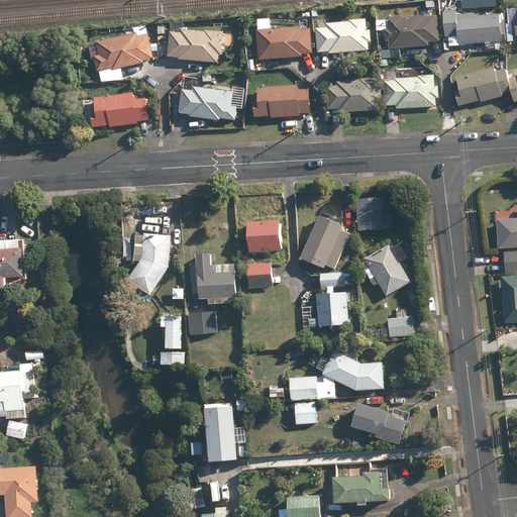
[(458,36),(458,45),(502,41),(500,14),(476,16),(475,1),(456,3),(457,11),(443,13),(445,37),(458,36)]
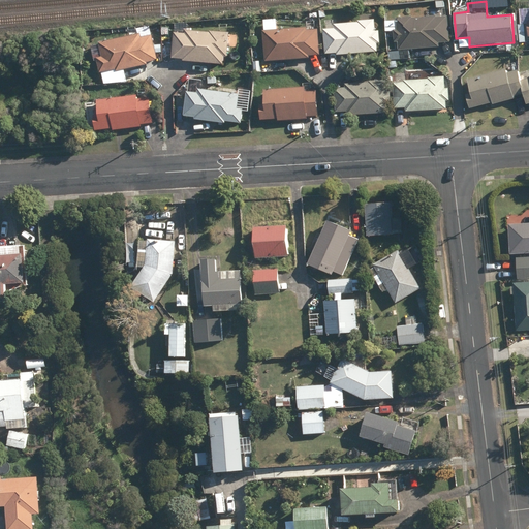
[(397,42),(398,51),(439,48),(439,43),(448,42),(446,17),(435,18),(435,17),(412,19),(412,17),(396,19),(396,30),(393,31),(394,42),(397,42)]
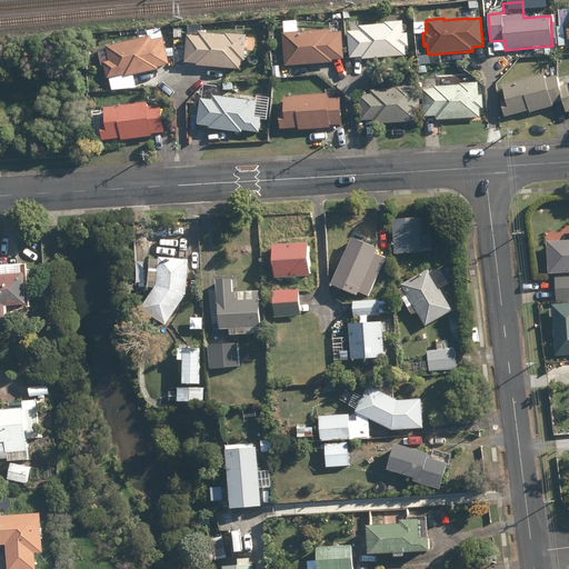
[(282,33),(285,67),(332,62),(332,61),(343,60),(341,31),(330,32),(329,30),(298,32),(297,20),(282,22),(283,33),(282,33)]
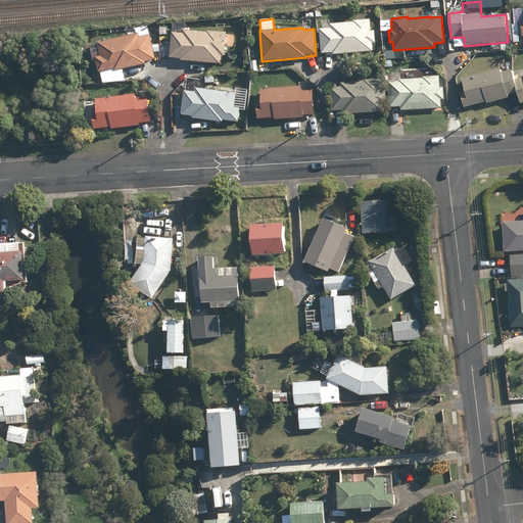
[(332,53),(332,55),(373,52),(372,44),(376,44),(375,31),(371,31),(371,19),(353,20),(353,22),(329,25),(330,29),(320,30),(322,54),(332,53)]
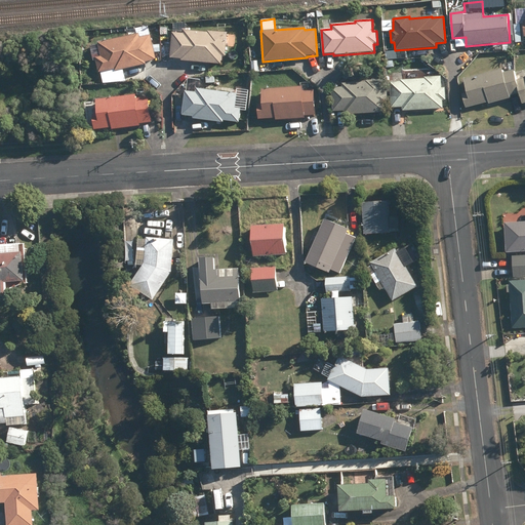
[(180,61),(220,65),(221,56),(224,56),(227,33),(207,32),(207,34),(184,32),(183,34),(172,33),(169,57),(180,58),(180,61)]
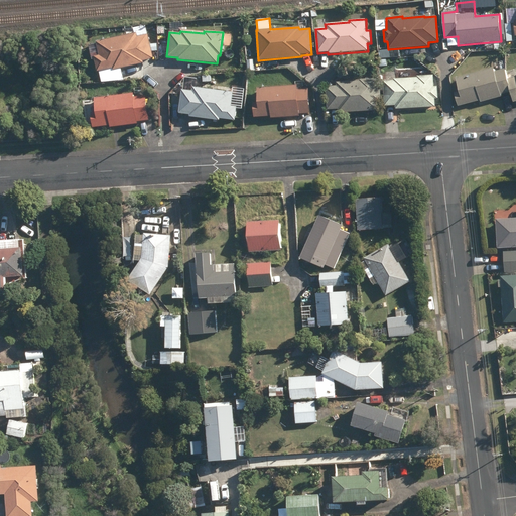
[(94,56),(97,72),(112,68),(112,71),(143,63),(143,61),(153,59),(147,34),(136,36),(136,33),(96,42),(99,55),(94,56)]
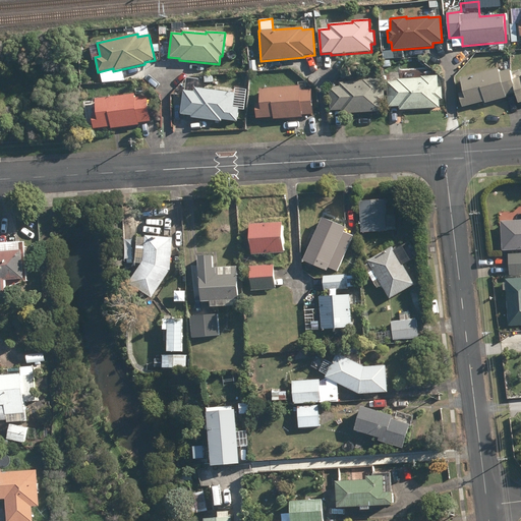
[(498,68),(460,79),(463,94),(458,95),(462,108),(484,102),(485,104),(506,98),(506,96),(515,94),(511,80),(508,70),(499,72),(498,68)]
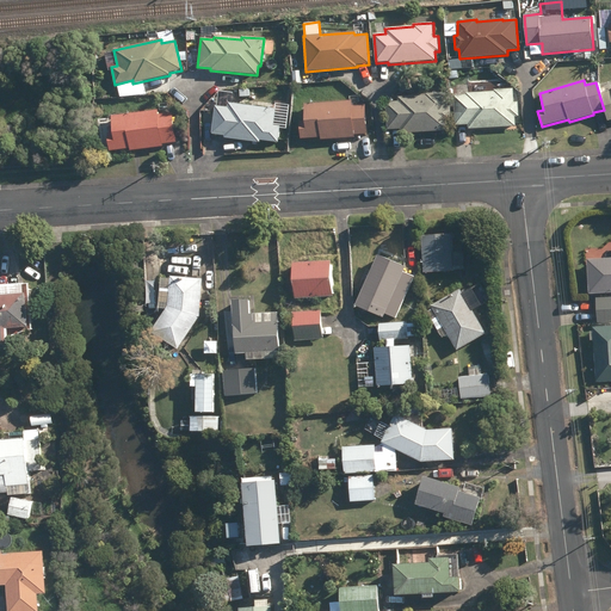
[(396,90),(401,93),(406,86),(401,82),(396,90)]
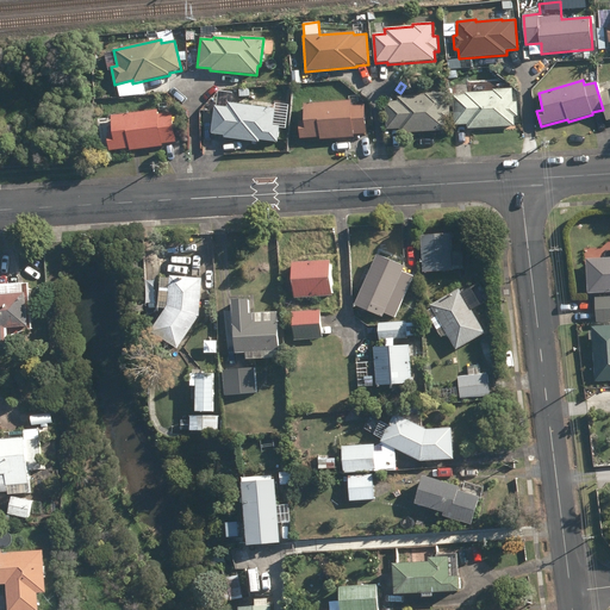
[(609,89),(609,91),(598,94),(603,110),(607,122),(609,120),(609,86),(609,87),(609,89)]
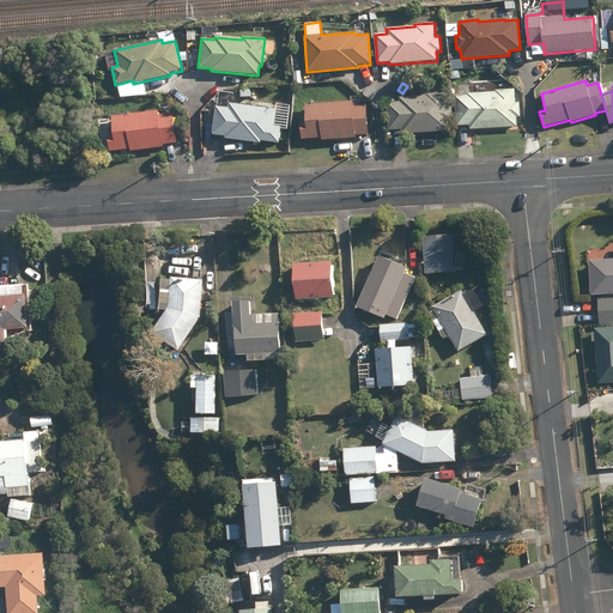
[(469,126),(469,129),(517,128),(517,117),(521,117),(520,103),(515,103),(515,90),(496,90),(496,92),(467,93),(468,96),(455,96),(456,126),(469,126)]
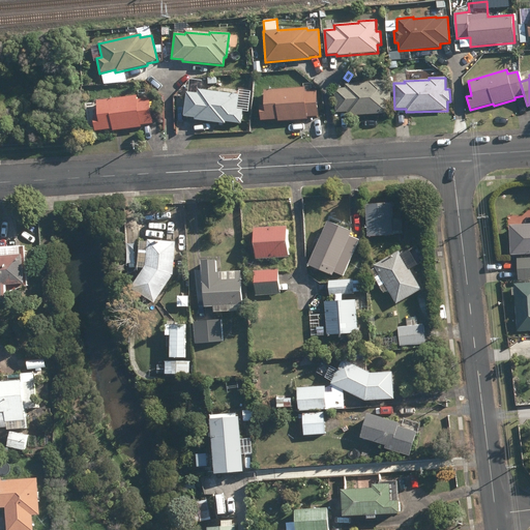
[(347,113),(347,116),(389,114),(388,106),(391,106),(390,92),(387,92),(386,81),(369,82),(369,83),(345,85),(345,88),(334,89),(335,113),(347,113)]
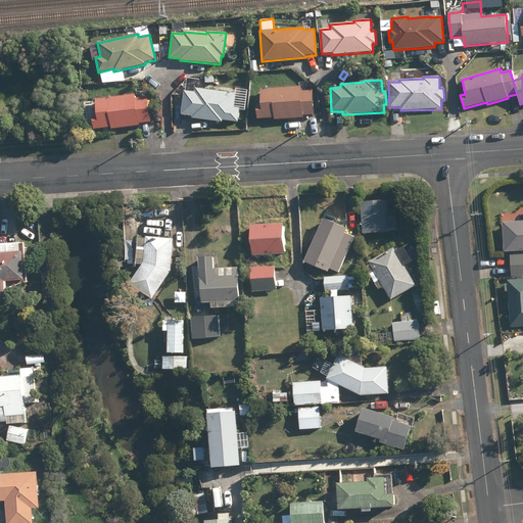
[(274,117),(274,121),(303,117),(303,115),(314,115),(312,90),(301,91),(300,87),(260,90),(262,104),(256,104),(257,119),(274,117)]
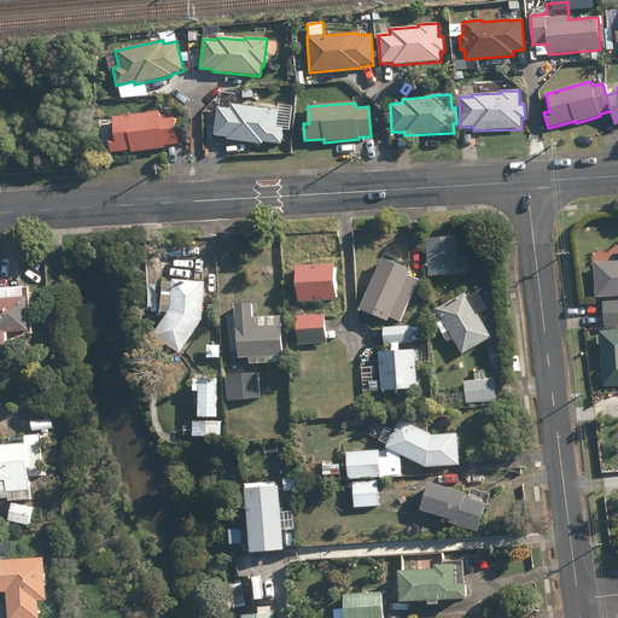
[(226,140),(262,145),(263,143),(281,145),(284,128),(277,127),(279,110),(231,104),(229,110),(217,108),(214,135),(226,138),(226,140)]
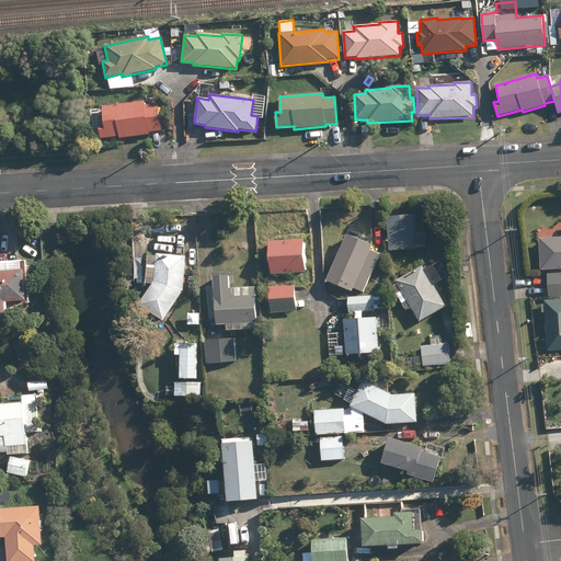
[(98,123),(99,139),(118,137),(118,138),(149,135),(149,134),(161,132),(159,104),(145,105),(145,102),(102,106),(102,123),(98,123)]
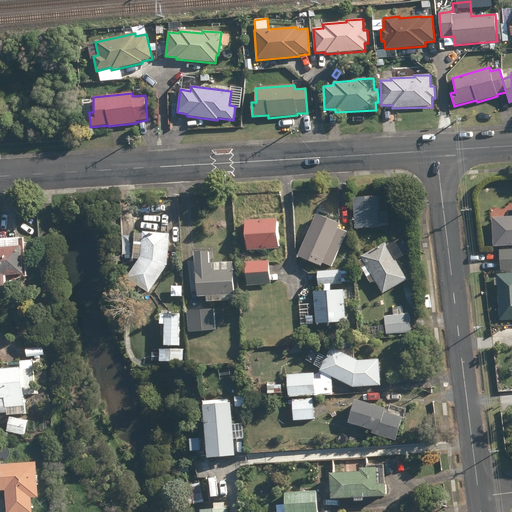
[(353,198),(355,229),(380,227),(377,196),(363,197),(363,195),(355,196),(355,198),(353,198)]
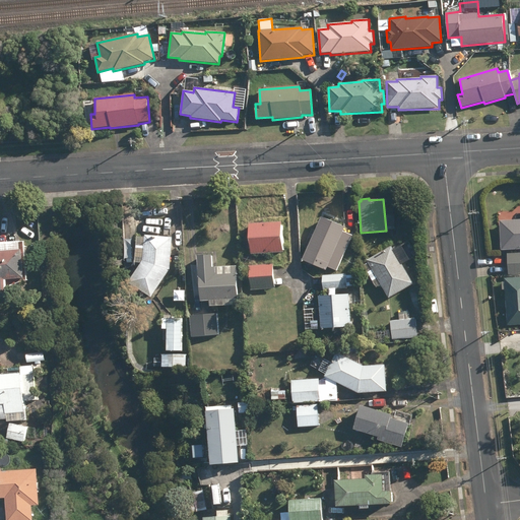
[(302,261),(325,272),(327,267),(337,271),(352,236),(343,232),(345,228),(321,217),(302,261)]
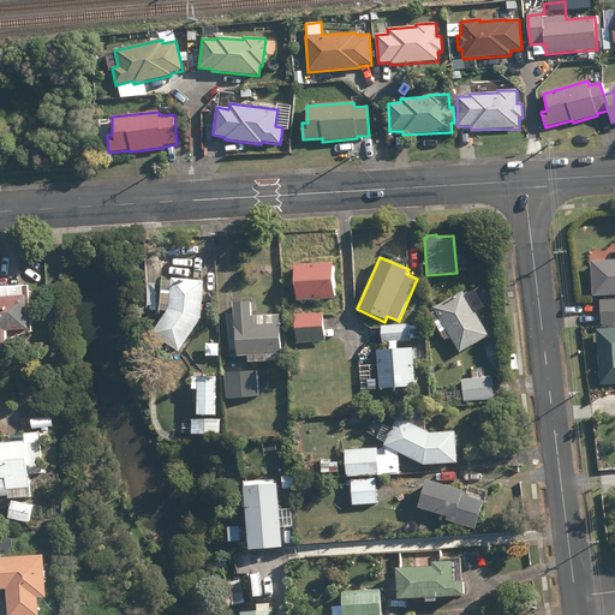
[(614,260),(590,262),(592,297),(614,294),(614,260)]
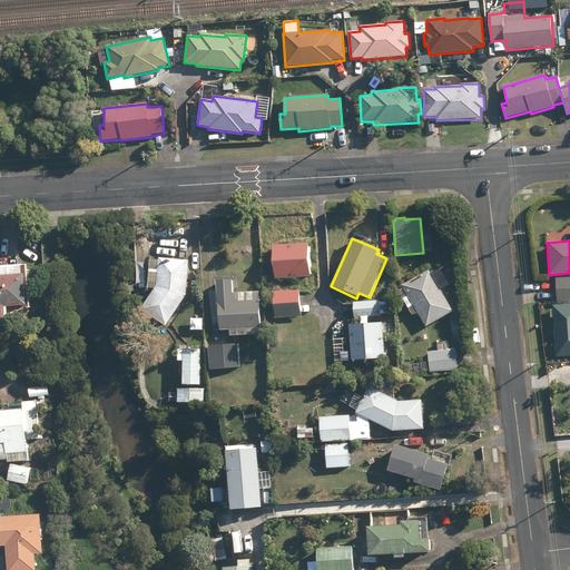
[(272,245),(273,279),(310,277),(308,243),(272,245)]
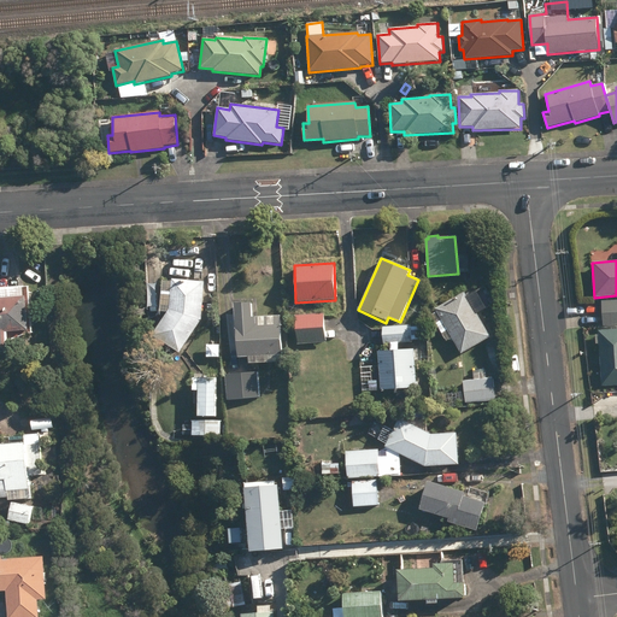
[(151,336),(178,354),(200,321),(204,282),(170,280),(170,282),(160,282),(158,312),(166,312),(151,336)]
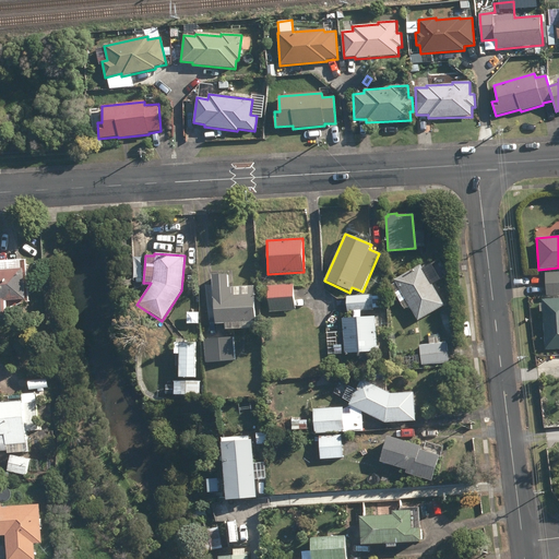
[(0,319),(6,319),(3,302),(24,300),(22,270),(21,270),(20,260),(0,261),(0,319)]
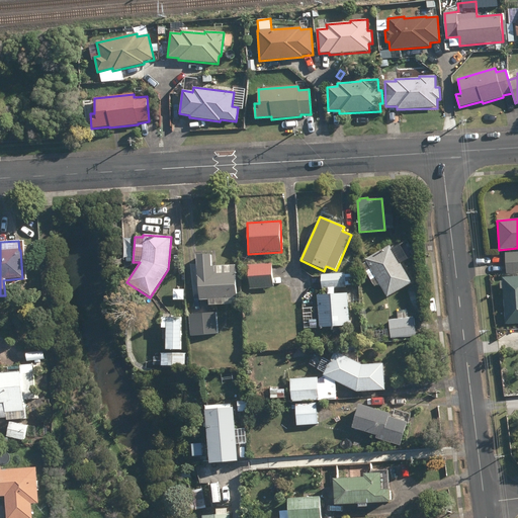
[(375,278),(387,297),(412,283),(390,246),(365,260),(366,263),(362,265),(371,280),(375,278)]
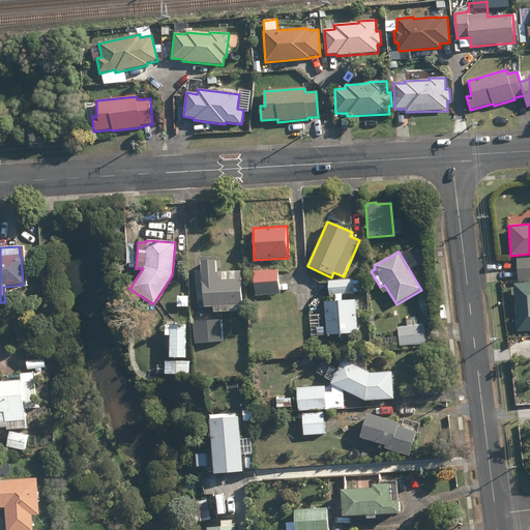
[(529,258),(518,259),(519,280),(529,278),(529,258)]
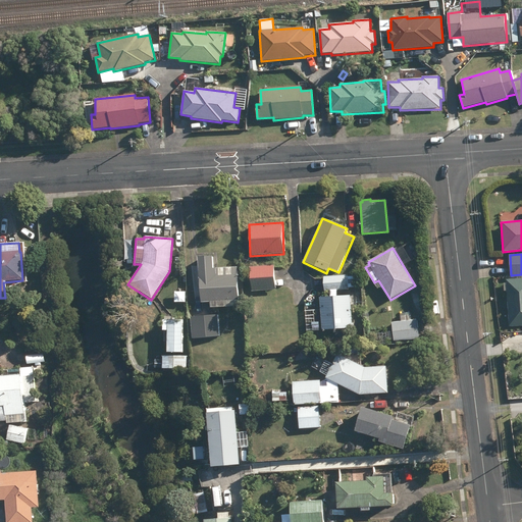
[(209,303),(210,309),(239,307),(238,302),(239,302),(238,275),(237,275),(236,267),(213,268),(212,256),(197,257),(199,303),(209,303)]
